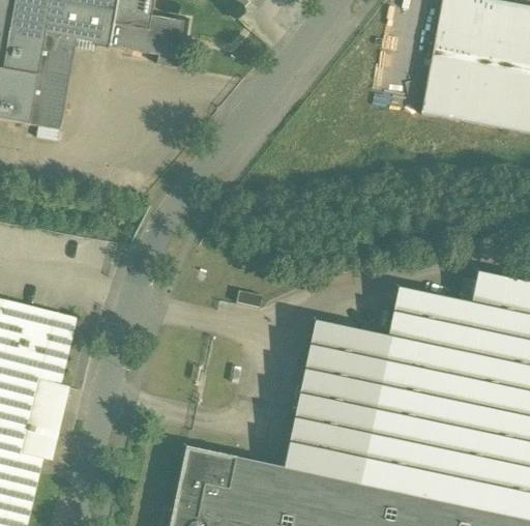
[(0,0),(0,117),(39,124),(60,127),(76,37),(109,42),(116,7),(151,13),(153,0),(0,0)]
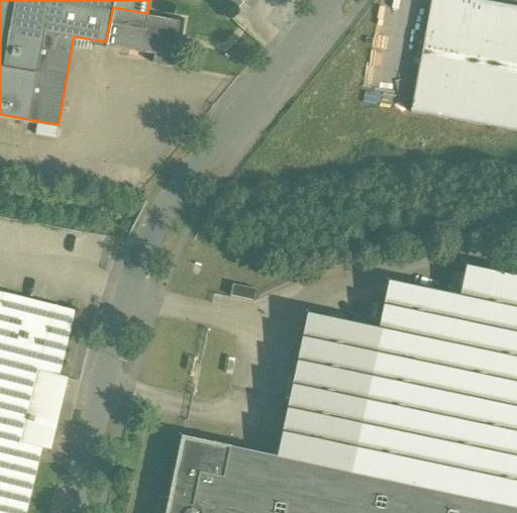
[(226,0),(236,8),(244,0),(226,0)]
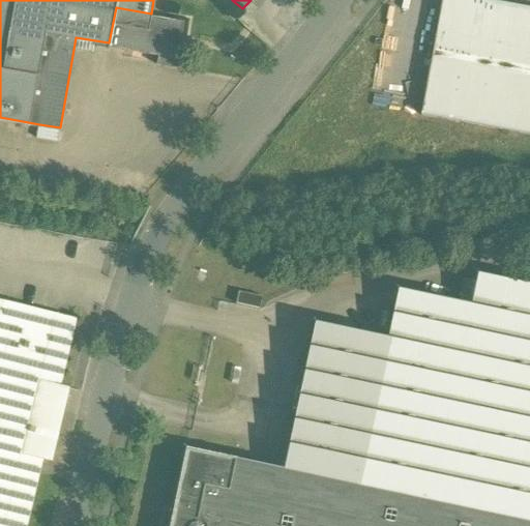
[(529,4),(507,0),(449,0),(448,8),(440,7),(421,112),(462,119),(462,120),(529,132),(529,4)]
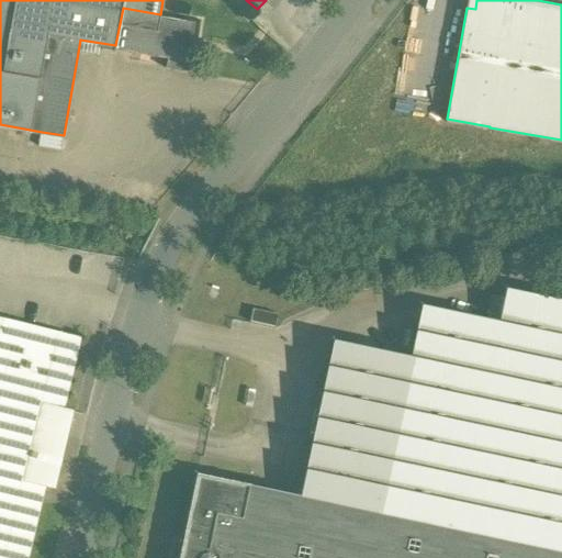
[(160,14),(123,8),(115,45),(115,47),(168,56),(167,65),(186,68),(194,21),(160,14)]
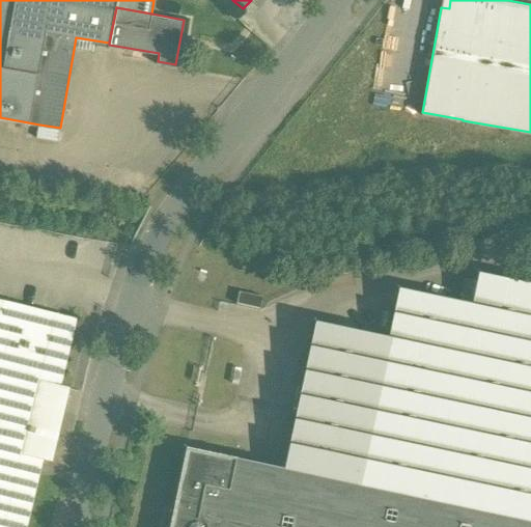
[(60,128),(39,125),(37,135),(58,138),(60,128)]
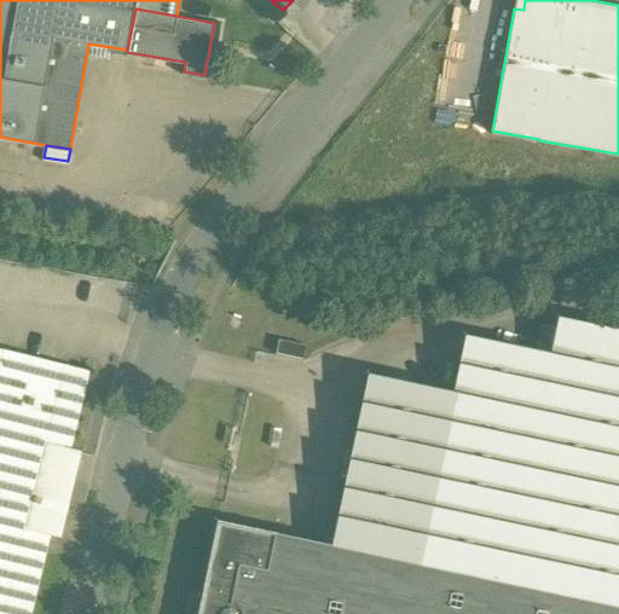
[(618,613),(618,329),(557,316),(550,352),(466,334),(453,391),(368,372),(331,544),(276,532),(259,613),(618,613)]
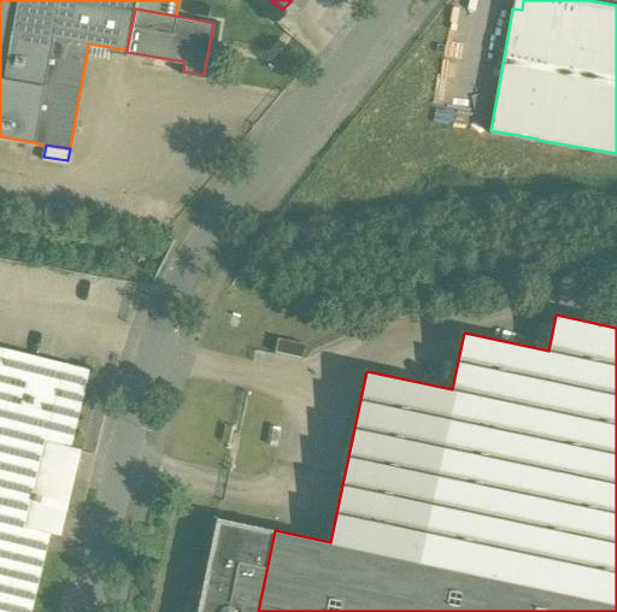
[(305,341),(278,335),(275,349),(303,355),(305,341)]
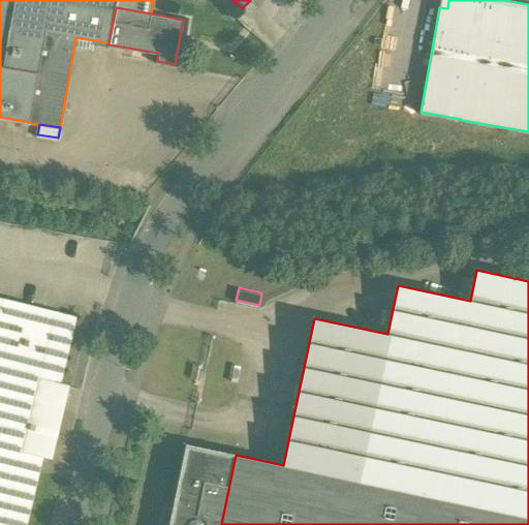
[(76,315),(0,297),(0,524),(26,524),(42,456),(21,451),(38,377),(61,382),(76,315)]
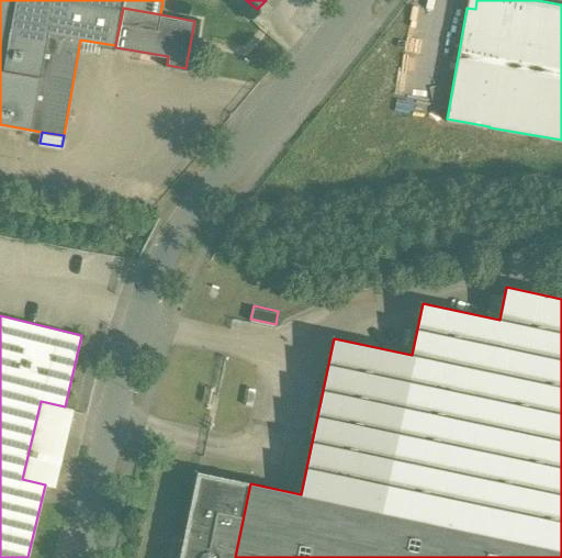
[(198,471),(179,557),(235,557),(250,483),(198,471)]
